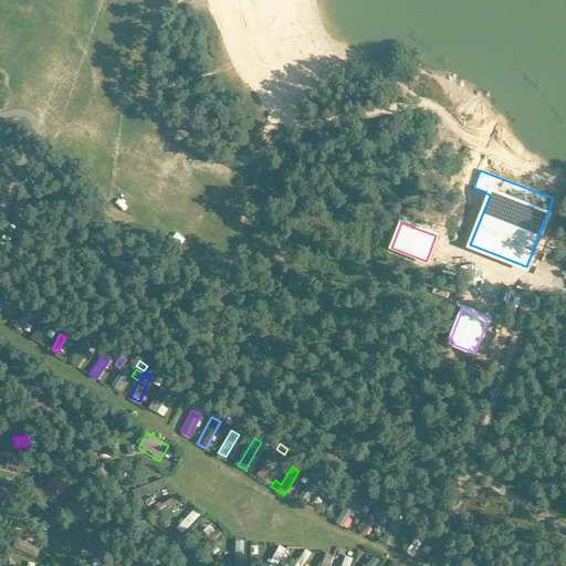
[(39,492),(50,504),(69,486),(56,474),(49,481),(50,482),(39,492)]
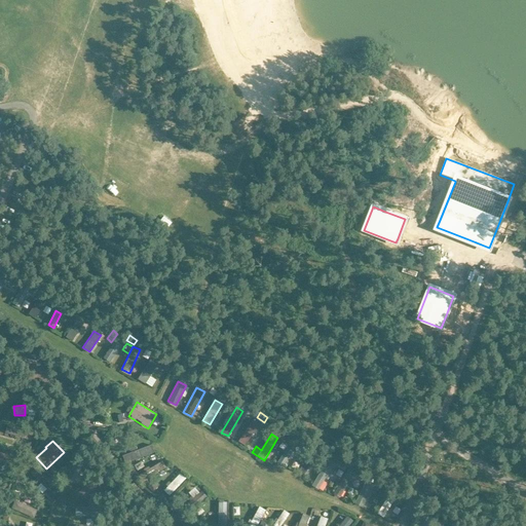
[(130,461),(154,452),(151,443),(126,453),(130,461)]
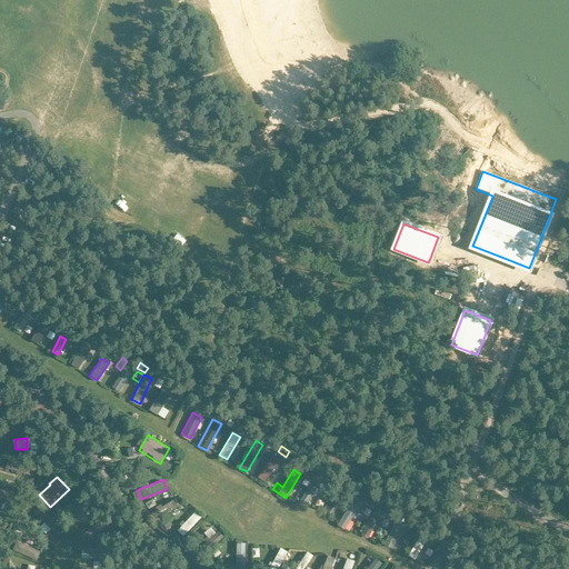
[(300,502),(308,505),(313,491),(306,488),(300,502)]
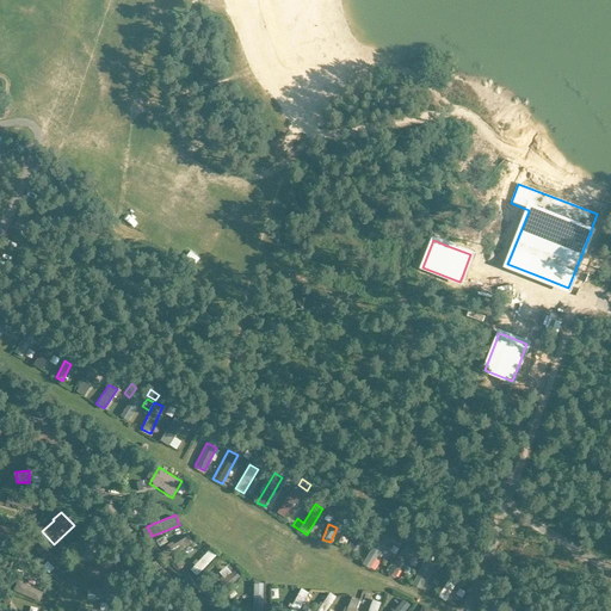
[(375,572),(381,561),(377,557),(390,537),(382,531),(362,563),(375,572)]
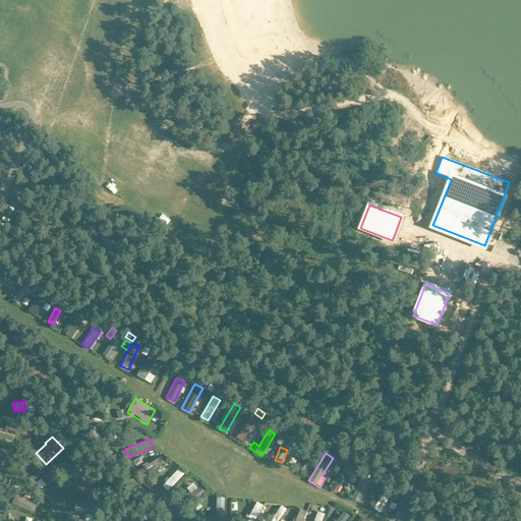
[(66,474),(73,478),(82,459),(75,455),(66,474)]
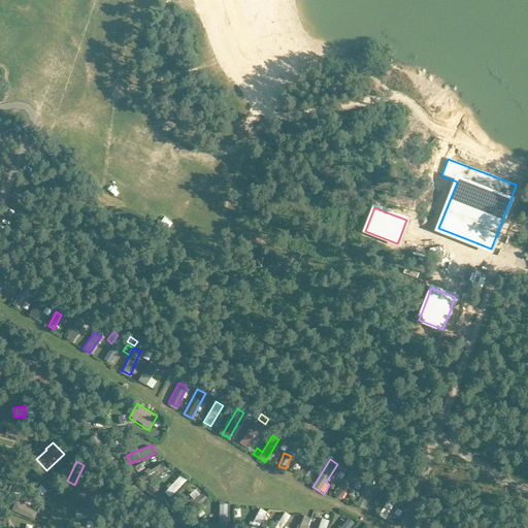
[(54,469),(51,474),(58,479),(61,474),(57,472),(56,471),(54,469)]
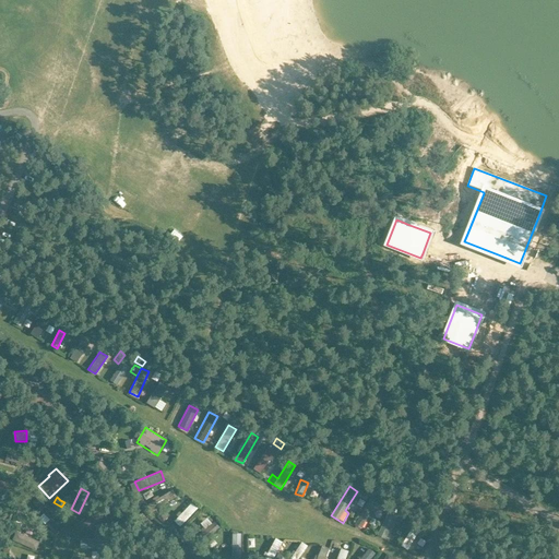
[(381,501),(378,507),(388,512),(391,507),(381,501)]
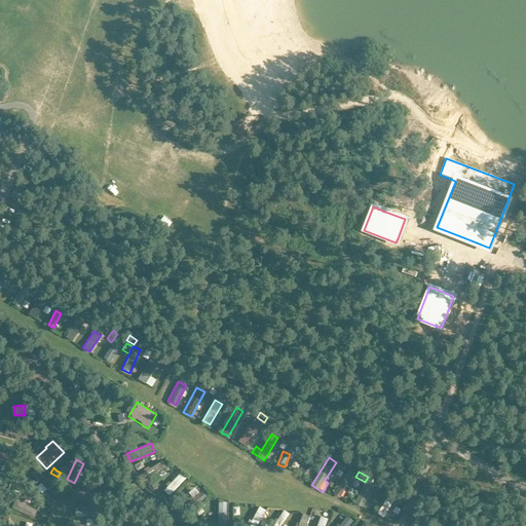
[(180,473),(164,490),(172,496),(186,478),(180,473)]
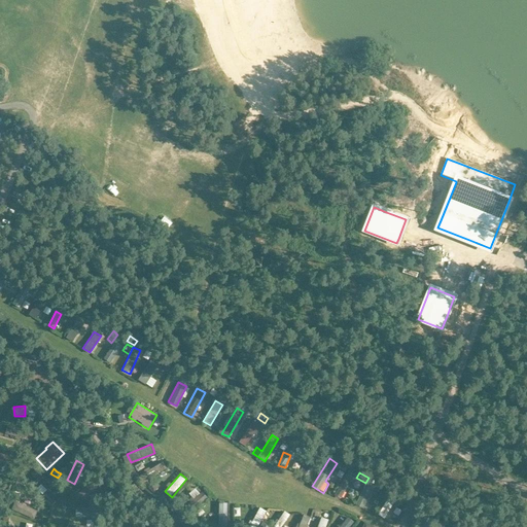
[(387,496),(380,516),(387,519),(394,499),(387,496)]
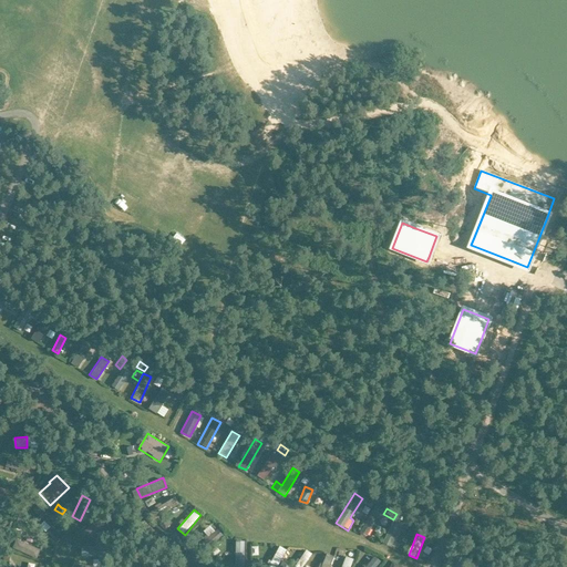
[(235,566),(247,566),(246,540),(234,540),(235,566)]
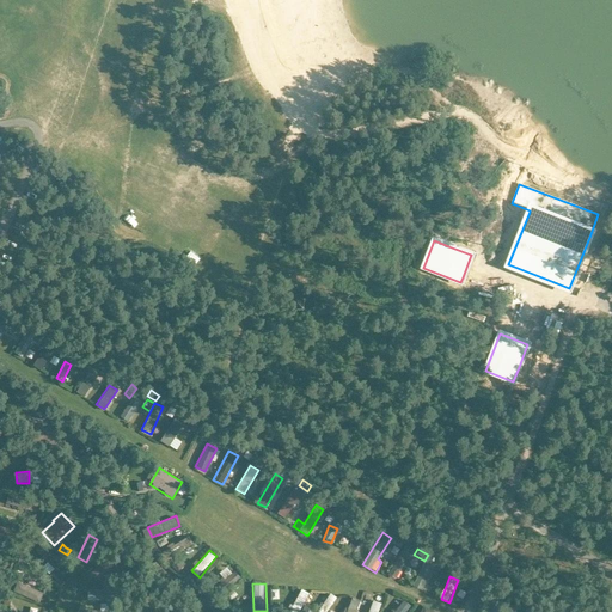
[(301,609),(308,593),(300,589),(293,604),(301,609)]
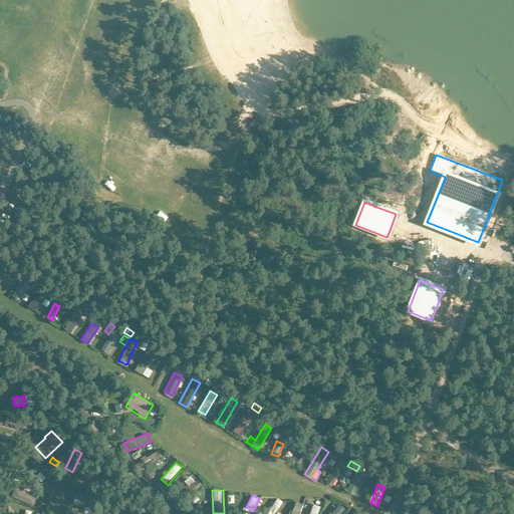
[(269,513),(276,513),(283,502),(277,498),(268,513),(269,513)]
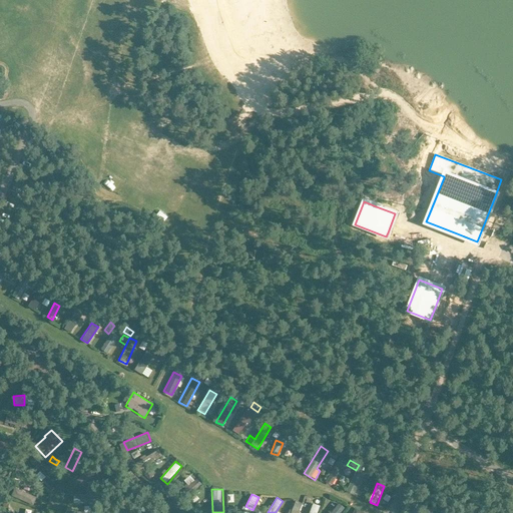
[(298,512),(301,502),(294,501),(291,512),(298,512)]
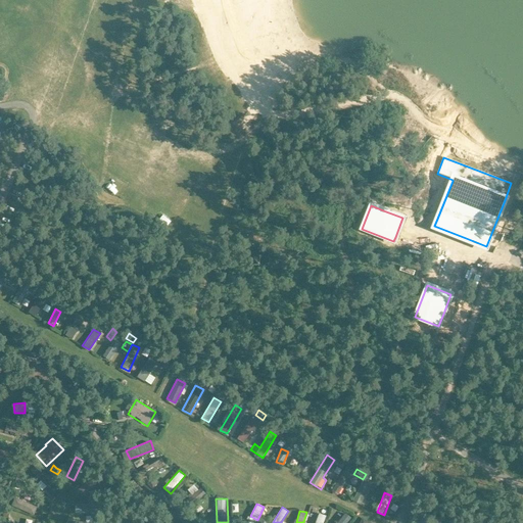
[(308,512),(306,522),(314,522),(317,514),(308,512)]
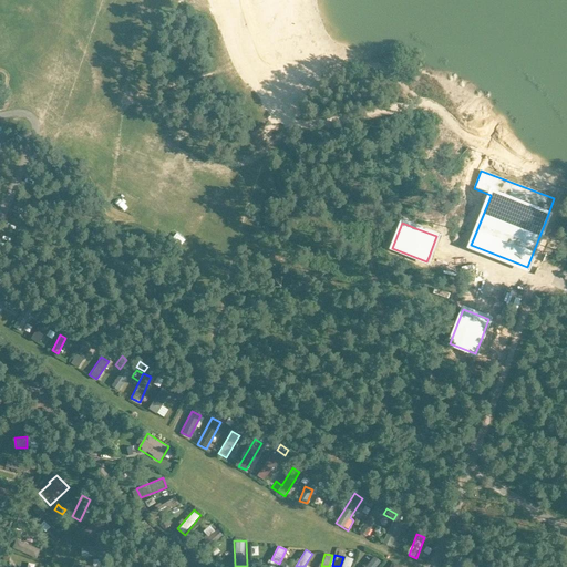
[(346,556),(341,566),(350,566),(353,558),(346,556)]
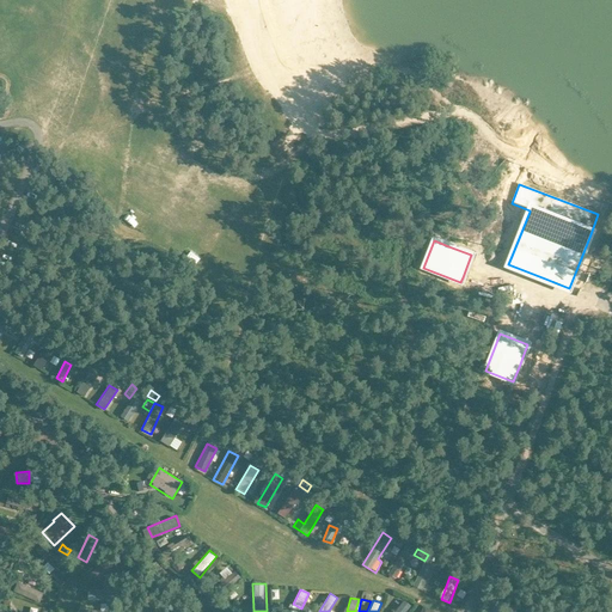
[(403,601),(396,611),(408,611),(411,606),(403,601)]
